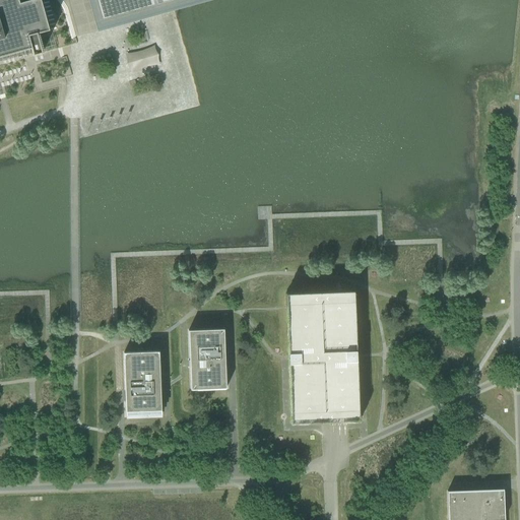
[(0,0),(0,56),(30,49),(33,56),(43,54),(37,34),(49,30),(40,0),(34,0),(19,4),(18,0),(0,0)]
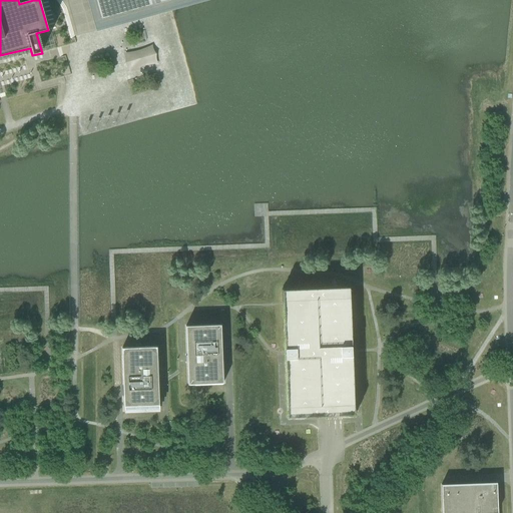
[(94,0),(100,20),(170,0),(94,0)]
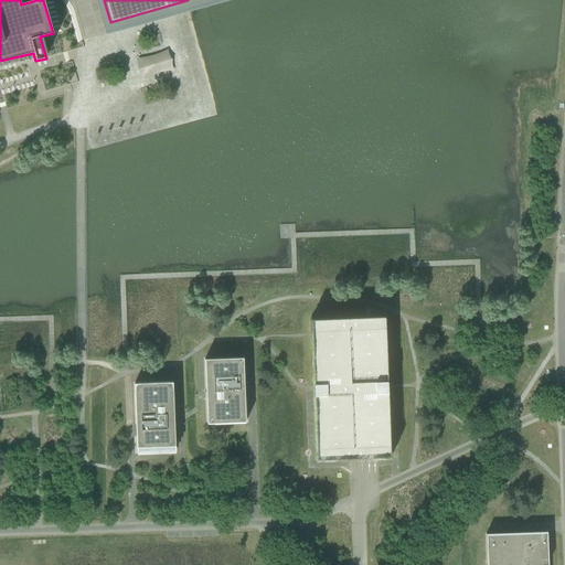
[(310,319),(316,460),(360,459),(390,458),(384,317),(361,318),(328,319),(310,319)]
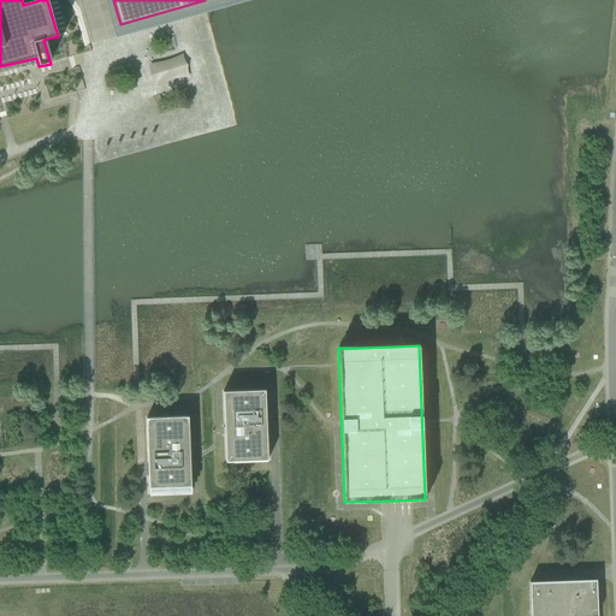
[(268,461),(265,390),(223,392),(224,427),(223,427),(223,428),(229,427),(229,434),(223,434),(223,436),(225,436),(225,462),(268,461)]
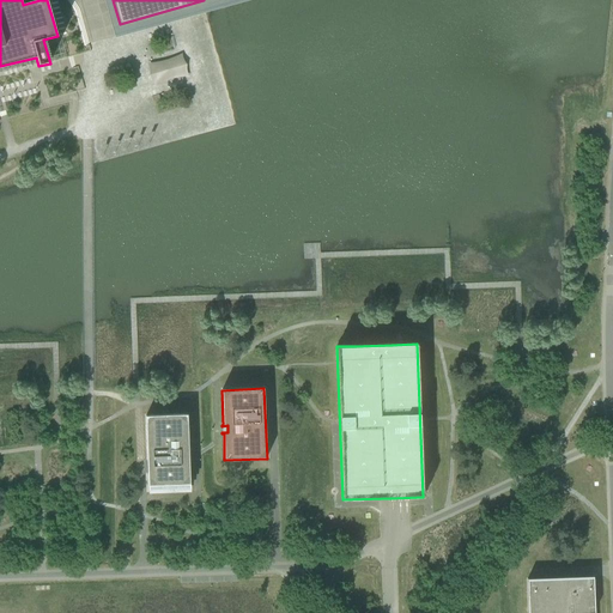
[(187,414),(145,416),(149,486),(190,484),(189,449),(188,442),(187,414)]
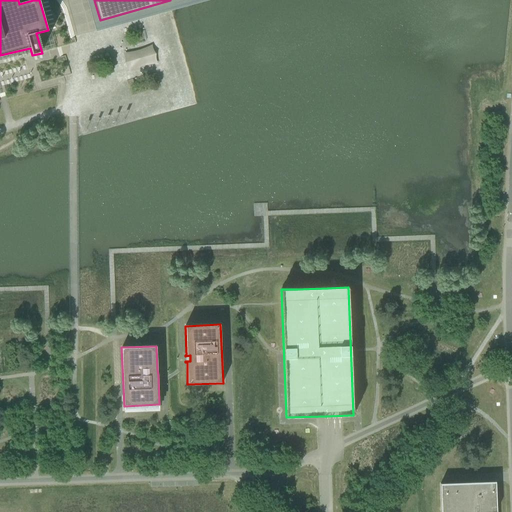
[(496,511),(495,482),(440,484),(441,511),(496,511)]
